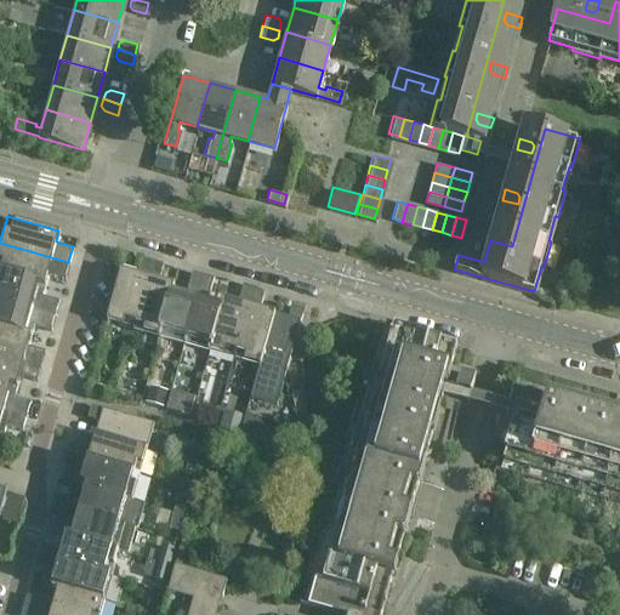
[(64,277),(68,262),(0,243),(0,269),(44,283),(47,272),(64,277)]
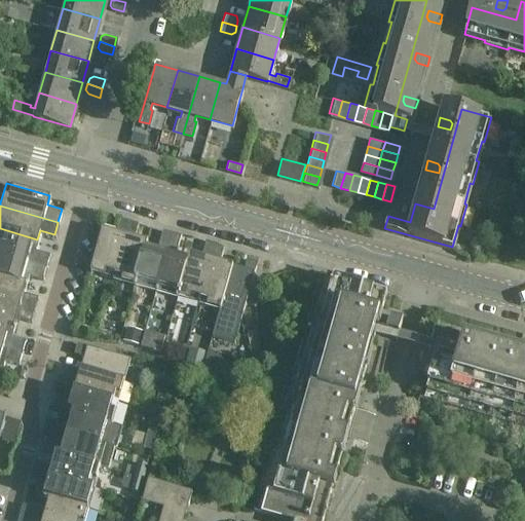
[(102,226),(89,270),(111,276),(127,219),(119,216),(115,230),(102,226)]
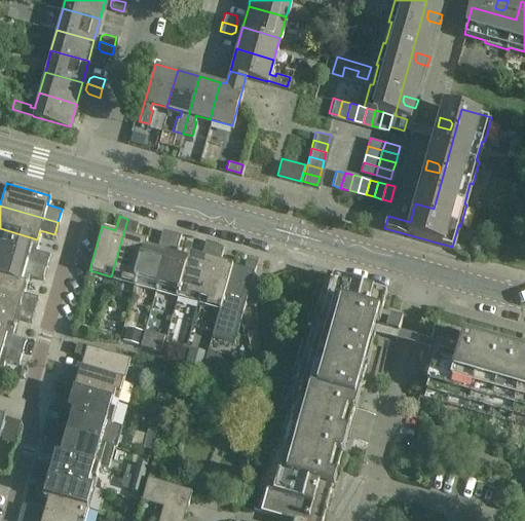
[(111,276),(133,283),(145,238),(133,235),(137,221),(127,219),(111,276)]
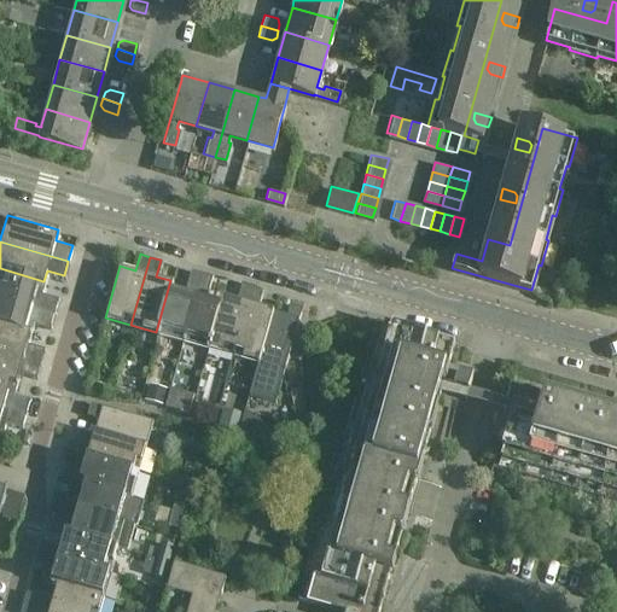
[(0,295),(53,310),(58,296),(40,291),(44,281),(0,268),(0,295)]
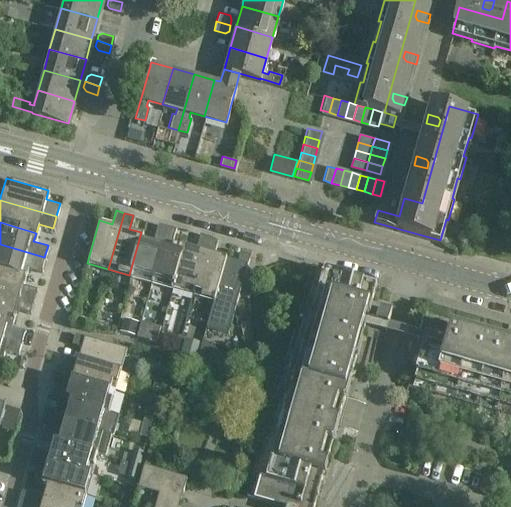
[(129,275),(150,281),(166,224),(157,222),(151,240),(140,237),(141,232),(129,275)]
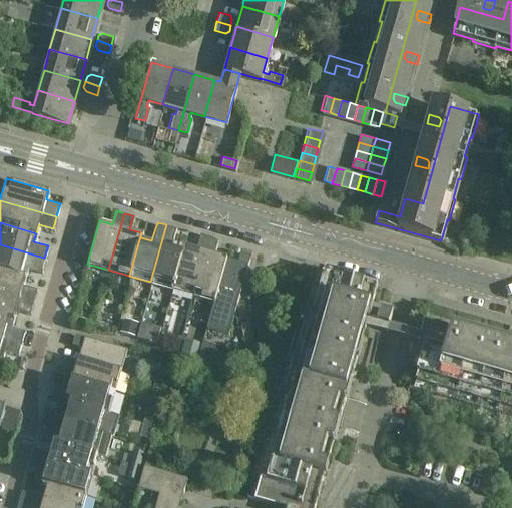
[(150,282),(170,288),(182,244),(182,243),(180,248),(170,245),(175,227),(166,224),(150,282)]
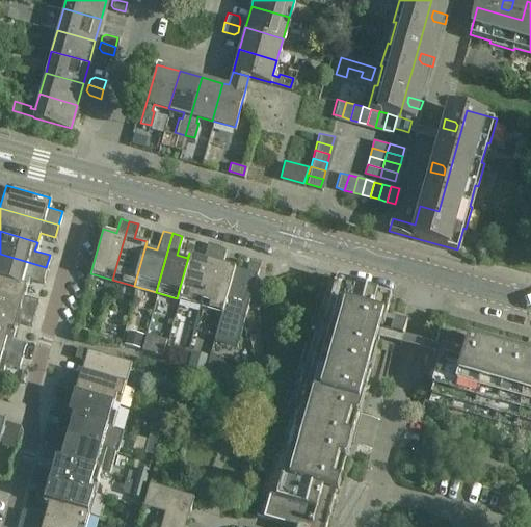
[(177,298),(198,304),(215,245),(207,243),(203,257),(189,254),(177,298)]
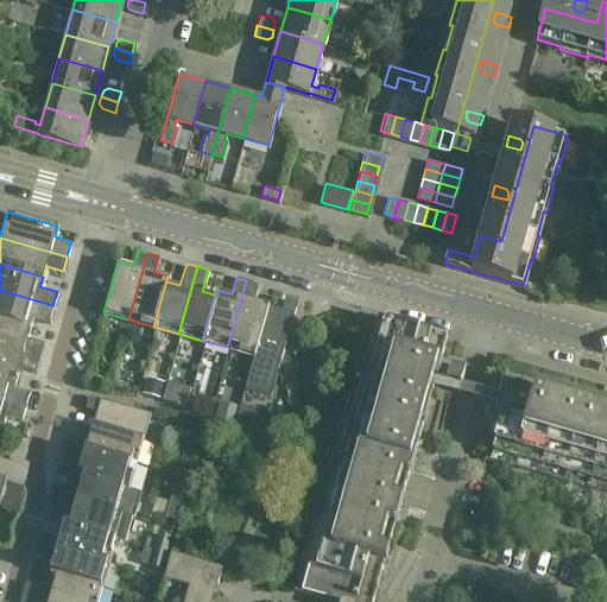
[(227,347),(252,354),(266,304),(252,299),(257,284),(246,280),(227,347)]
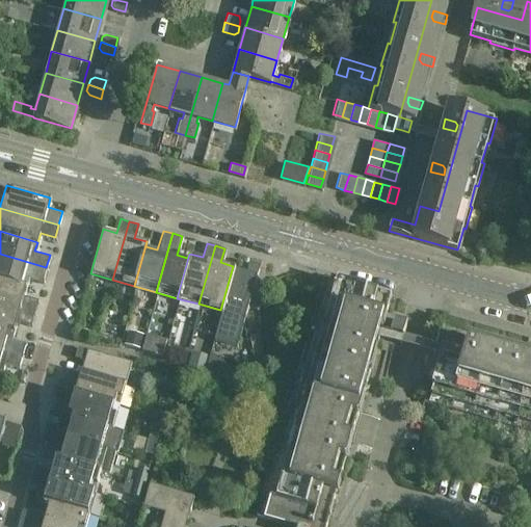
[(0,277),(25,285),(27,275),(43,280),(46,267),(0,254),(0,277)]
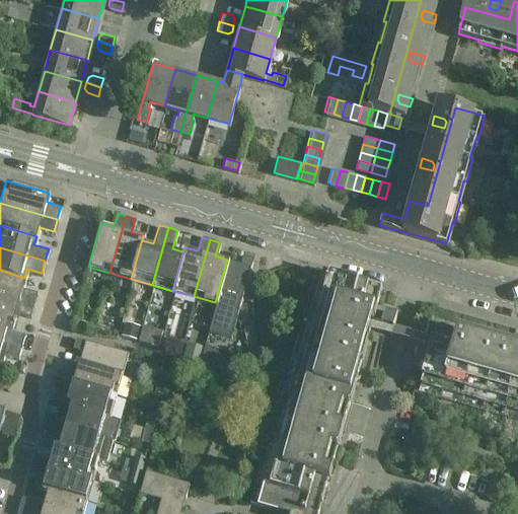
[(227,260),(215,302),(237,309),(252,257),(241,253),(239,263),(227,260)]
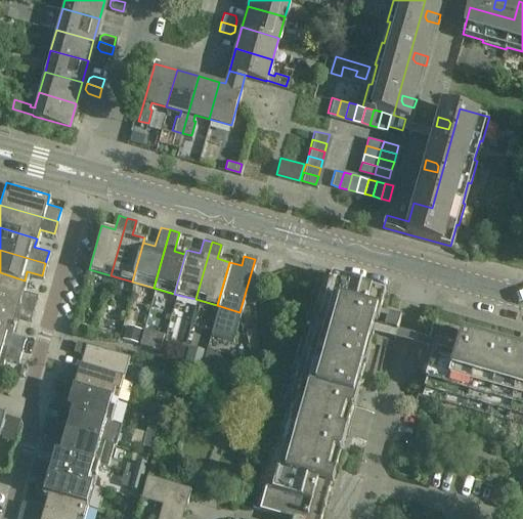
[(318,270),(252,506),(294,518),(297,518),(318,518),(323,503),(328,489),(373,331),(375,322),(384,289),(320,271),(318,270)]
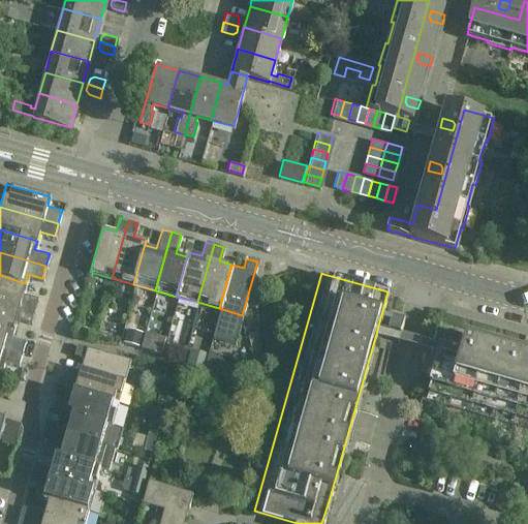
[(0,299),(34,309),(37,297),(22,293),(25,283),(0,275),(0,299)]
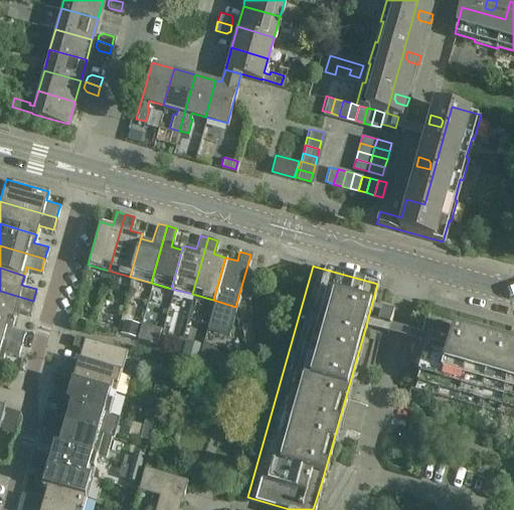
[(0,313),(13,318),(15,309),(29,313),(33,301),(0,291),(0,313)]
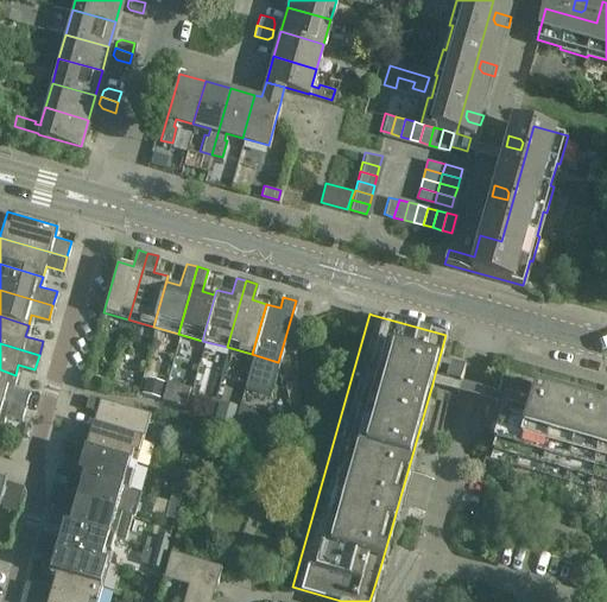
[(0,397),(25,405),(29,391),(12,386),(16,375),(0,369),(0,397)]
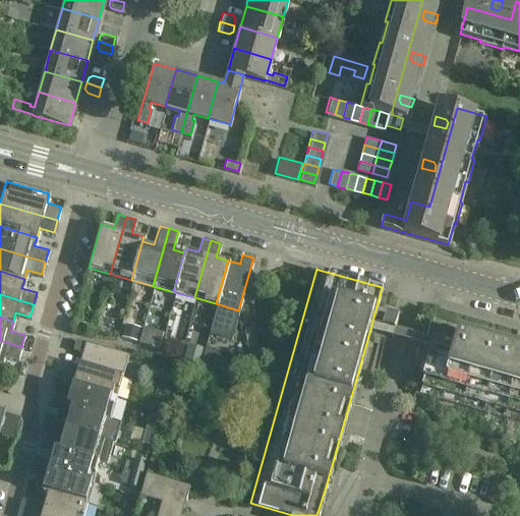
[(431,346),(418,391),(519,418),(519,348),(438,325),(436,334),(431,346)]
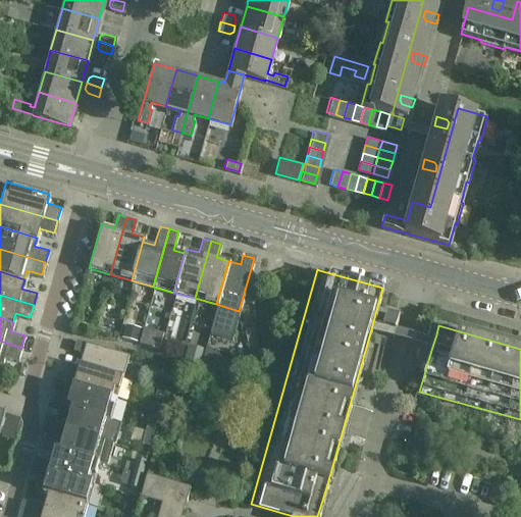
[(79,363),(121,375),(128,353),(75,338),(72,349),(82,351),(79,363)]
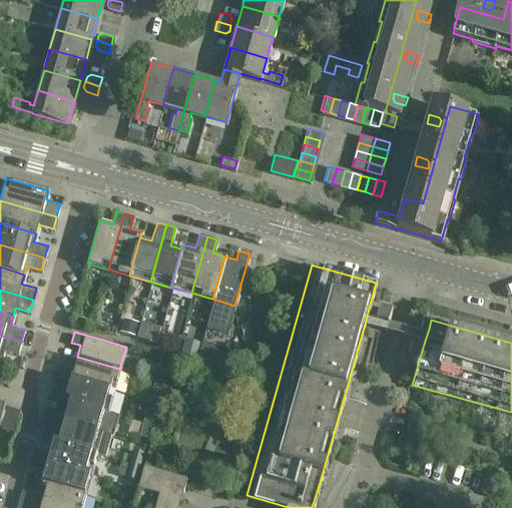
[(18,354),(21,342),(0,335),(0,359),(1,359),(3,350),(18,354)]
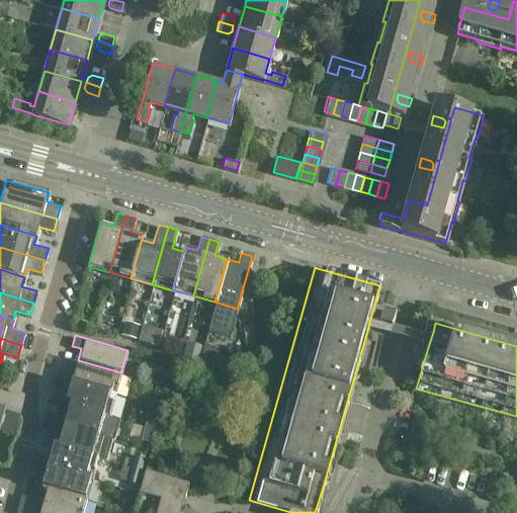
[(78,360),(72,381),(115,394),(120,372),(78,360)]
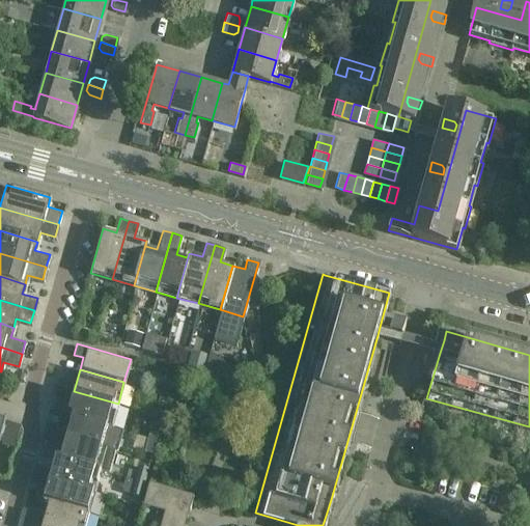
[(74,391),(67,412),(112,425),(118,404),(74,391)]
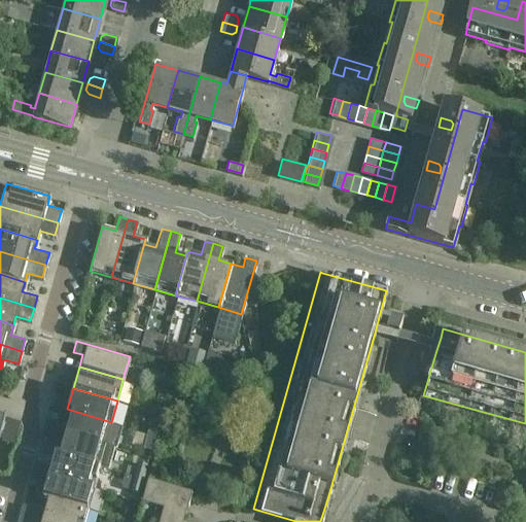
[(162,405),(166,391),(158,389),(154,403),(162,405)]
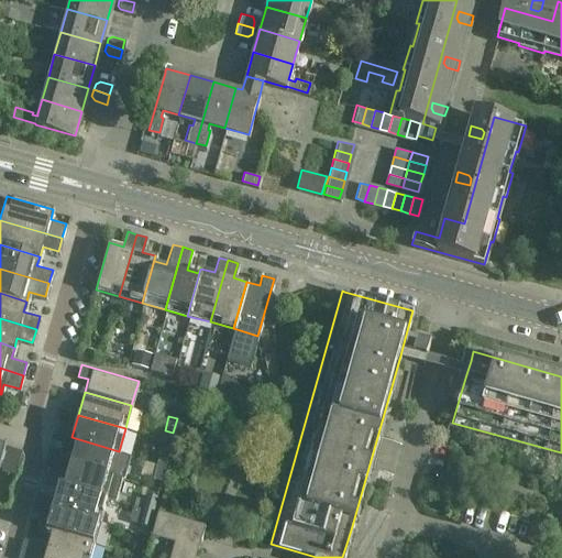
[(68,450),(65,461),(122,477),(123,478),(130,455),(119,451),(72,437),(72,439),(77,441),(74,452),(68,450)]
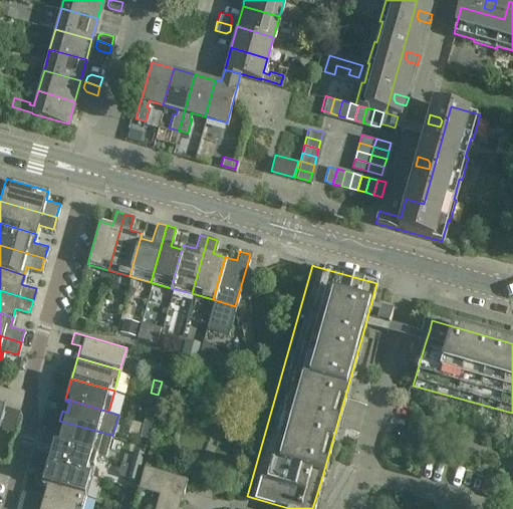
[(142,421),(150,424),(154,410),(146,408),(142,421)]
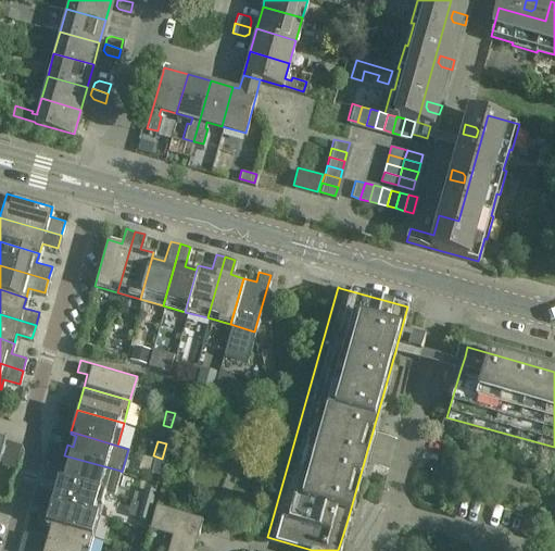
[(121,471),(64,455),(62,464),(67,466),(64,477),(59,476),(59,477),(104,490),(114,493),(121,471)]
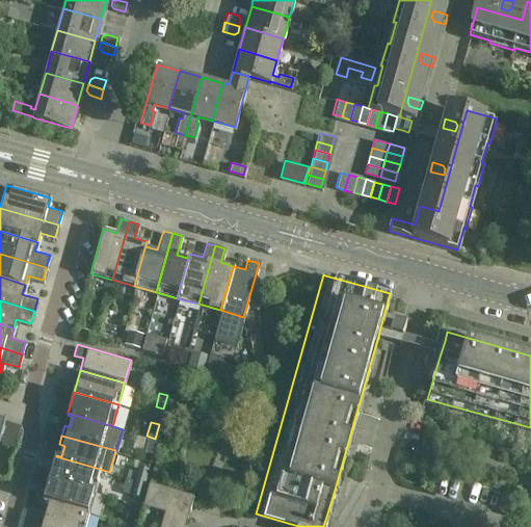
[(155,439),(147,436),(143,450),(151,452),(155,439)]
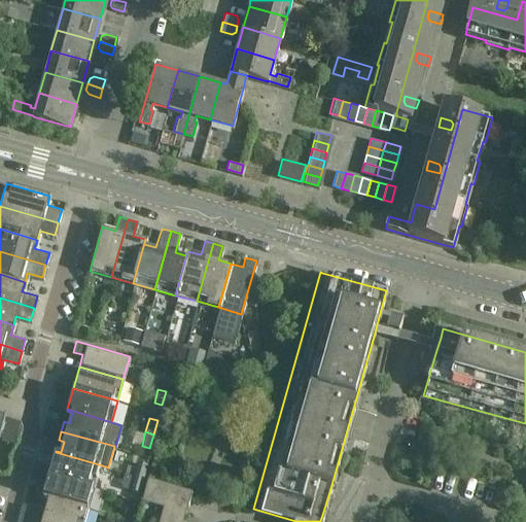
[(56,452),(49,474),(93,486),(99,464),(56,452)]
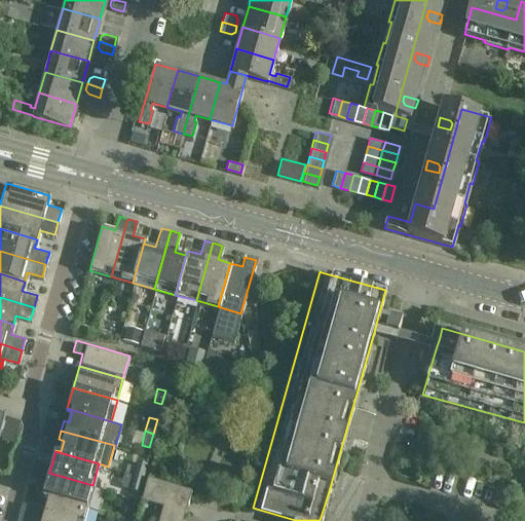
[(134,474),(142,476),(145,462),(138,459),(134,474)]
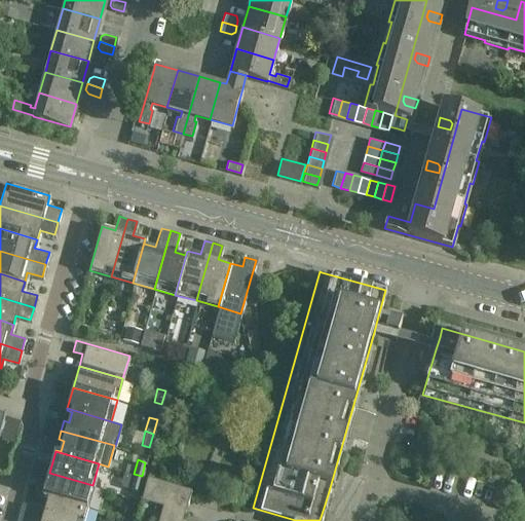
[(49,473),(43,494),(86,507),(92,485),(49,473)]
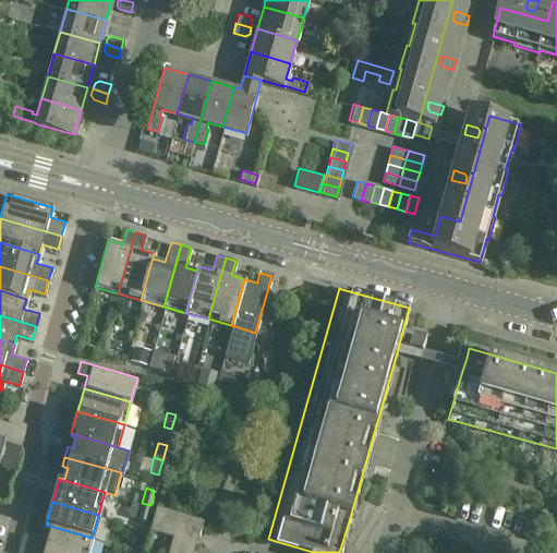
[(150,505),(142,503),(137,517),(146,519),(150,505)]
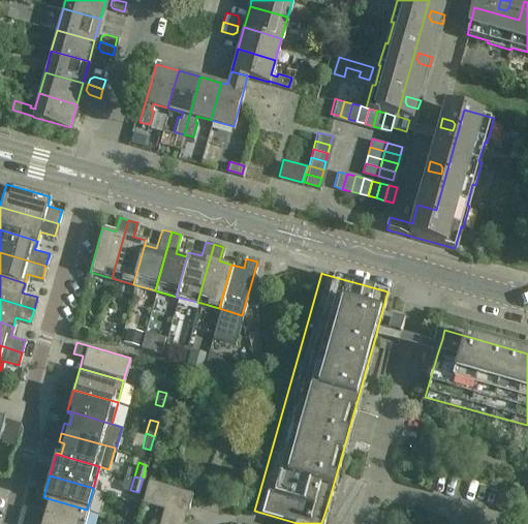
[(192,523),(183,522),(184,520),(192,491),(148,479),(142,502),(162,507),(157,523),(192,523)]
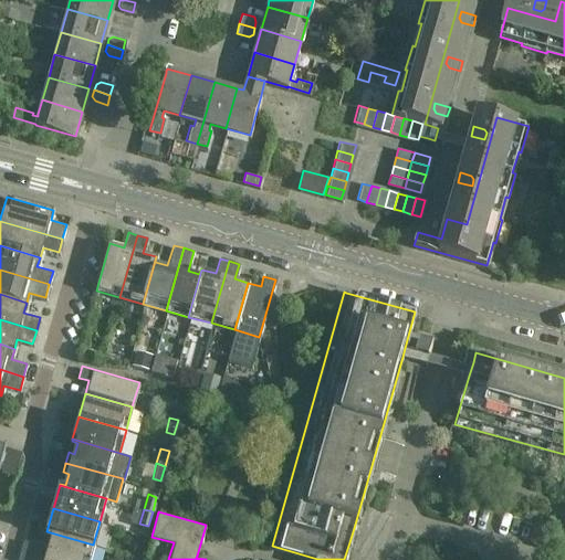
[(61,559),(89,559),(93,545),(46,531),(46,532),(52,534),(49,546),(42,543),(40,555),(61,559)]
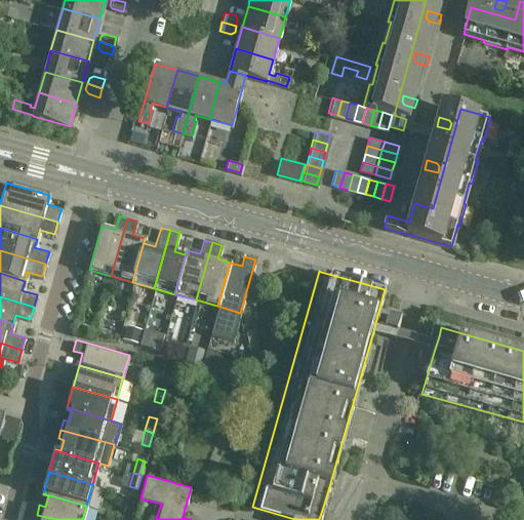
[(121,516),(129,518),(133,504),(125,502),(121,516)]
